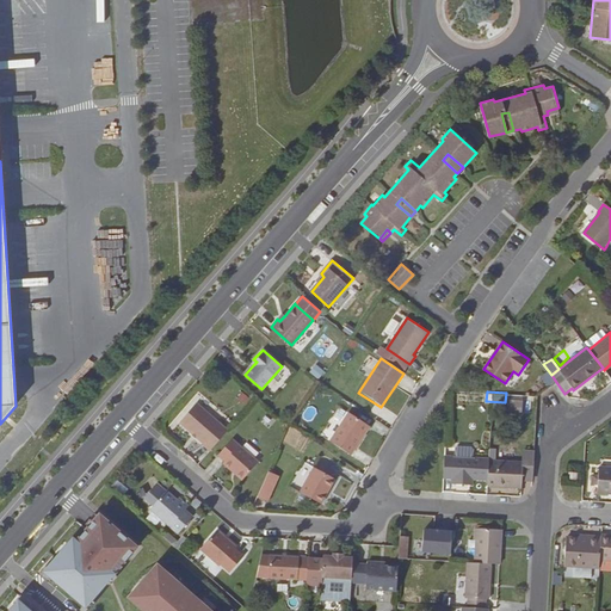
[(523,400),(507,400),(507,412),(522,413),(523,400)]
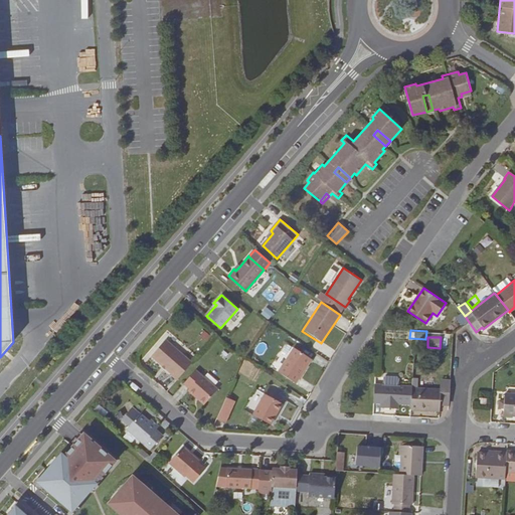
[(161,362),(164,365),(162,366),(172,374),(170,375),(175,380),(191,362),(165,340),(151,356),(159,364),(161,362)]
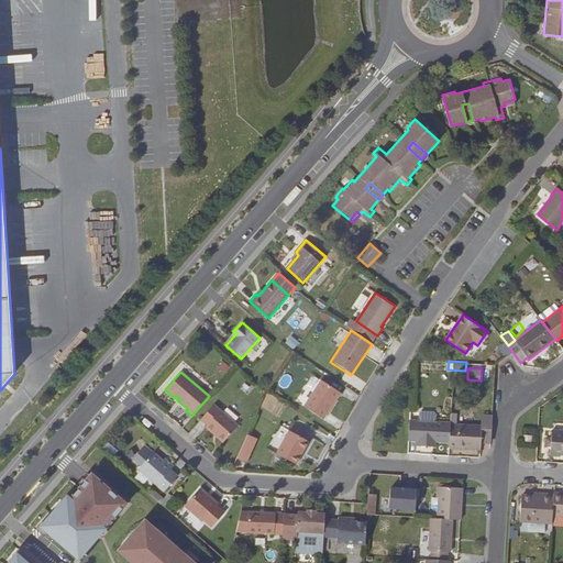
[(321,382),(305,407),(323,420),(340,394),(321,382)]
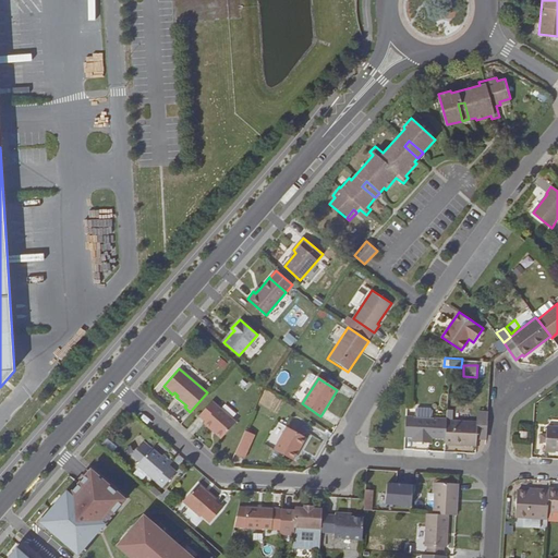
[(205,420),(203,423),(220,438),(234,422),(210,401),(198,415),(205,420)]
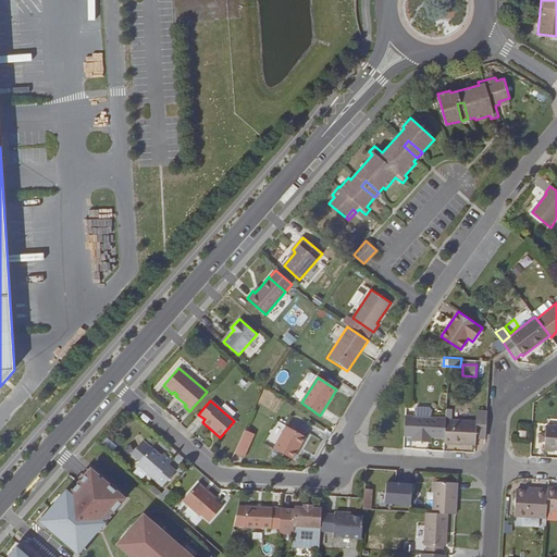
[(425,442),(425,436),(431,436),(445,437),(446,420),(446,418),(431,418),(432,409),(415,408),(415,417),(406,416),(405,435),(412,435),(412,442),(425,442)]
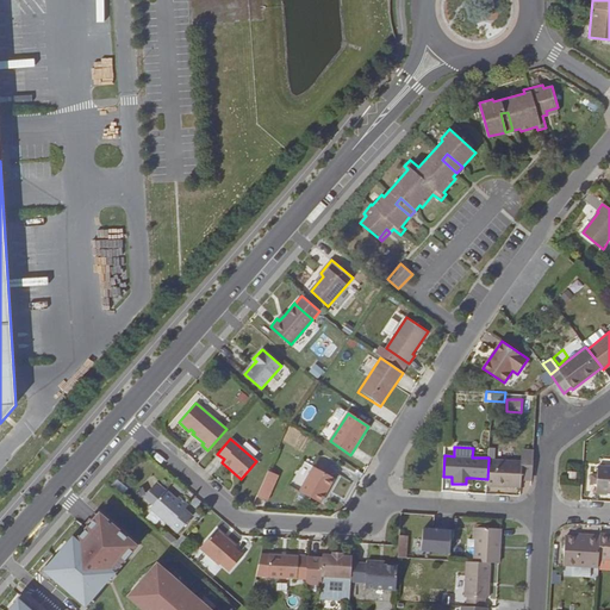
[(523,452),(522,461),(495,460),(489,460),(487,479),(487,485),(521,486),(522,478),(533,478),(534,453),(523,452)]
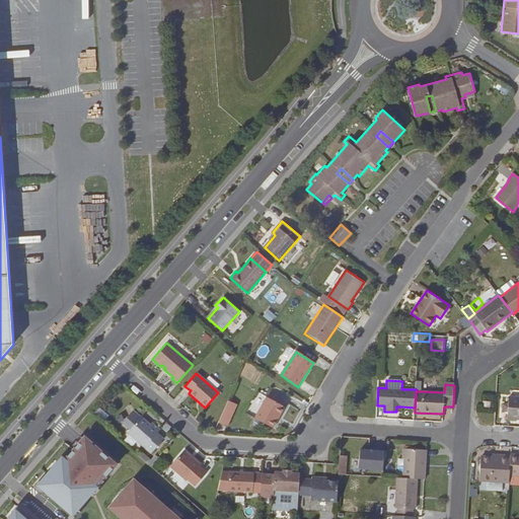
[(265,396),(252,418),(273,429),(278,421),(276,421),(278,417),(280,418),(285,408),(265,396)]
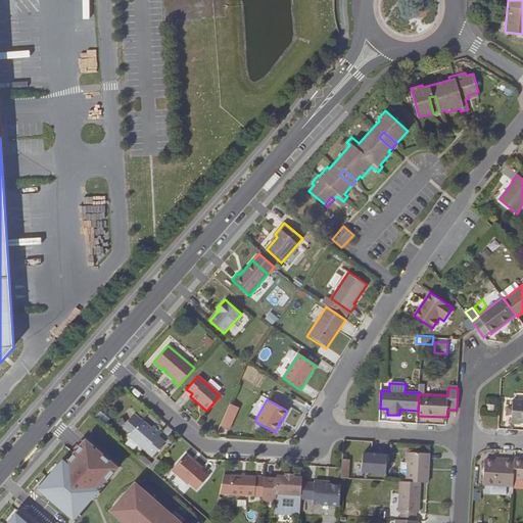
[(522,399),(513,399),(512,407),(507,406),(507,414),(512,414),(511,421),(522,422),(522,399)]
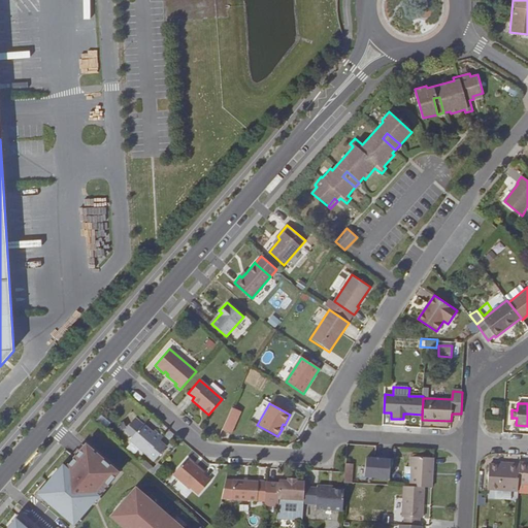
[(231,432),(242,409),(233,405),(222,428),(231,432)]
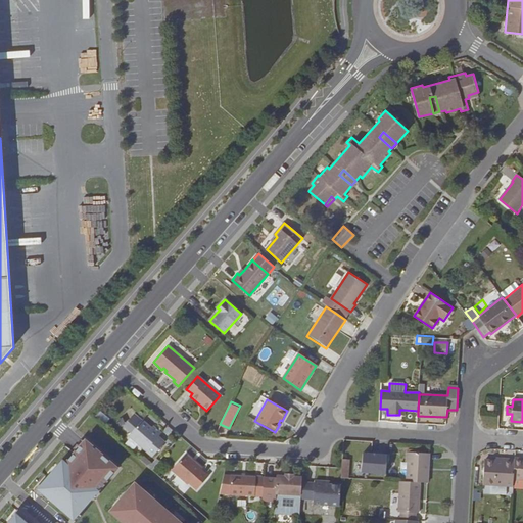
[(130,430),(128,433),(152,456),(164,441),(158,436),(161,432),(152,424),(150,426),(141,418),(133,412),(123,424),(130,430)]
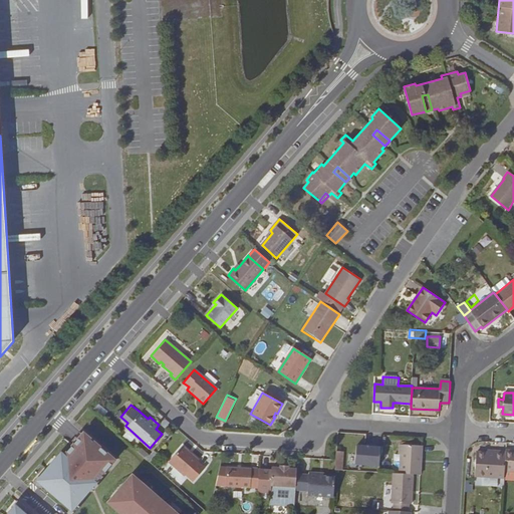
[(37,481),(64,504),(66,502),(71,507),(94,481),(96,483),(115,460),(83,433),(50,471),(47,469),(37,481)]
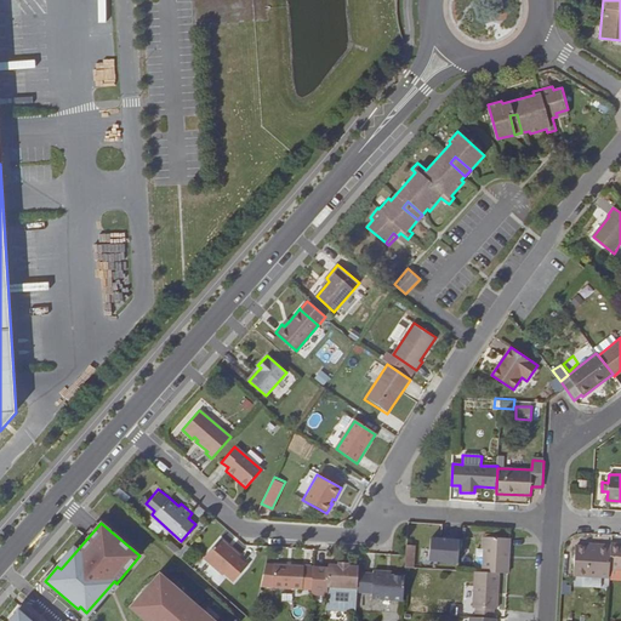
[(510,550),(511,537),(483,536),(482,548),(483,548),(482,571),(499,573),(508,573),(510,550)]
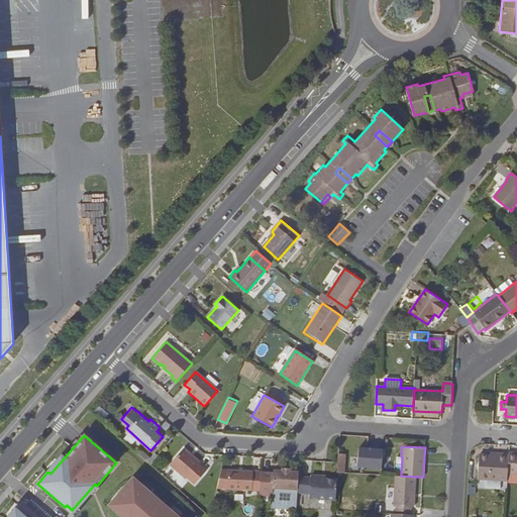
[(184,447),(171,463),(187,478),(188,476),(196,483),(207,470),(199,462),(200,461),(184,447)]
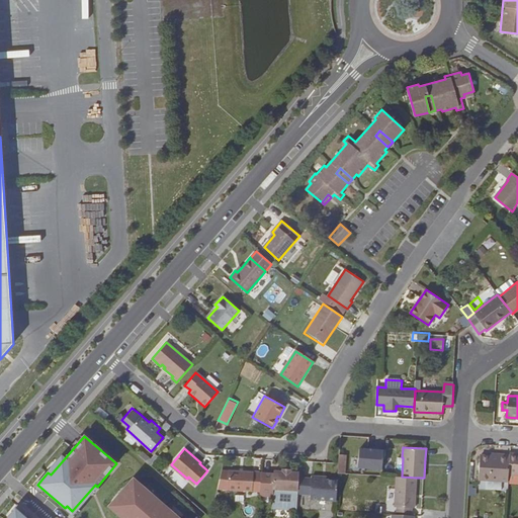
[(383,450),(359,448),(358,466),(382,468),(383,450)]
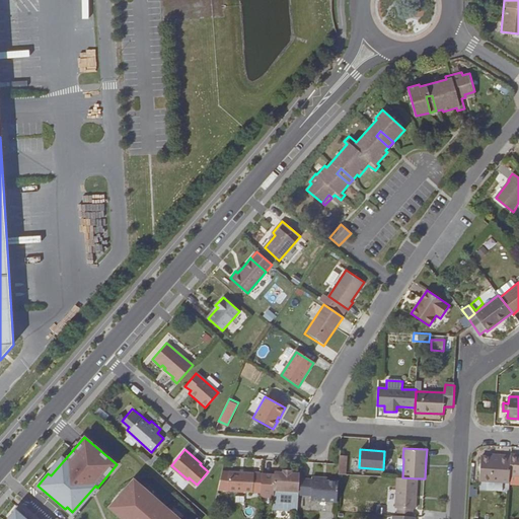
[(499,457),(492,457),(480,456),(478,479),(509,482),(509,474),(511,455),(499,454),(499,457)]
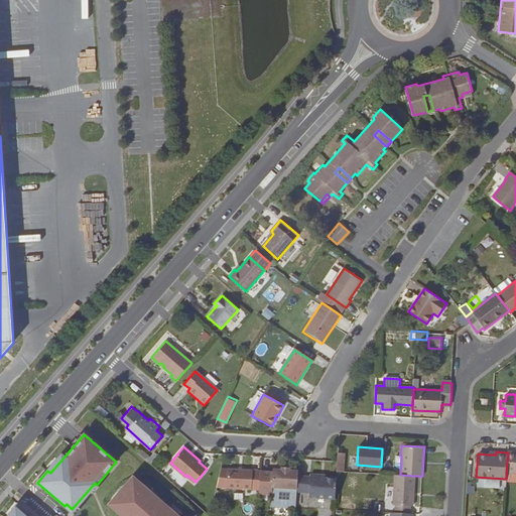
[(515,452),(508,452),(508,453),(506,472),(515,473),(515,452)]
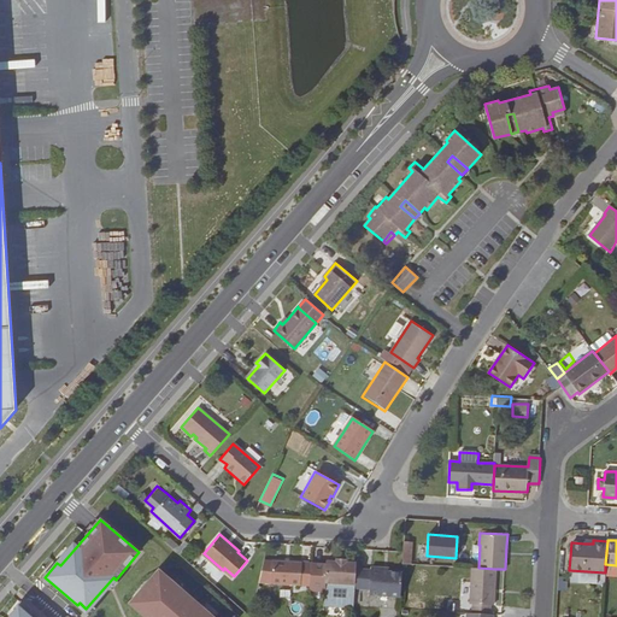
[(354,587),(356,569),(356,562),(346,562),(347,559),(336,558),(336,560),(327,560),(327,564),(312,563),(310,586),(310,591),(325,591),(325,586),(354,587)]
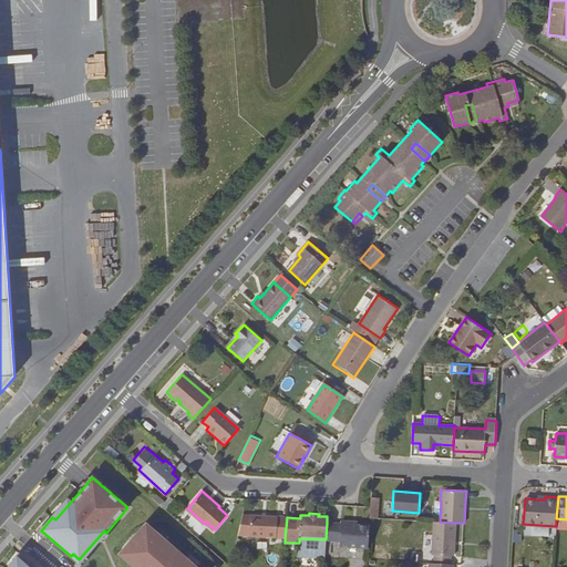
[(285,538),(287,517),(244,514),(238,535),(285,538)]
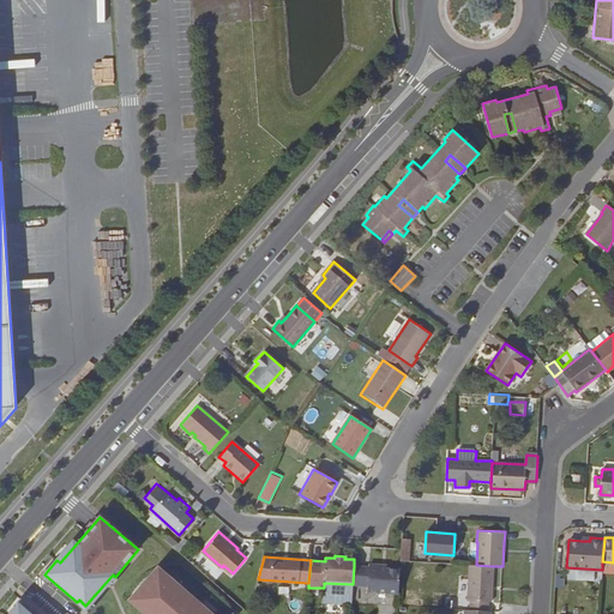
[(398,594),(401,570),(386,569),(379,569),(379,565),(369,564),(369,567),(354,566),(353,584),(368,585),(368,593),(398,594)]
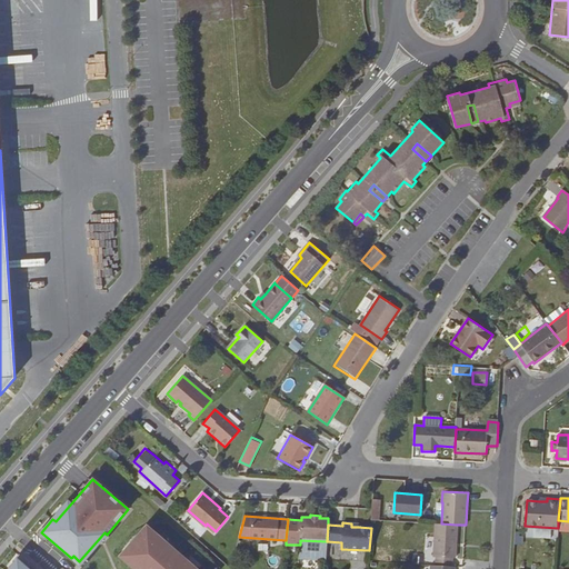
[(455,558),(457,525),(441,523),(435,523),(432,557),(436,557),(436,566),(452,567),(452,558),(455,558)]
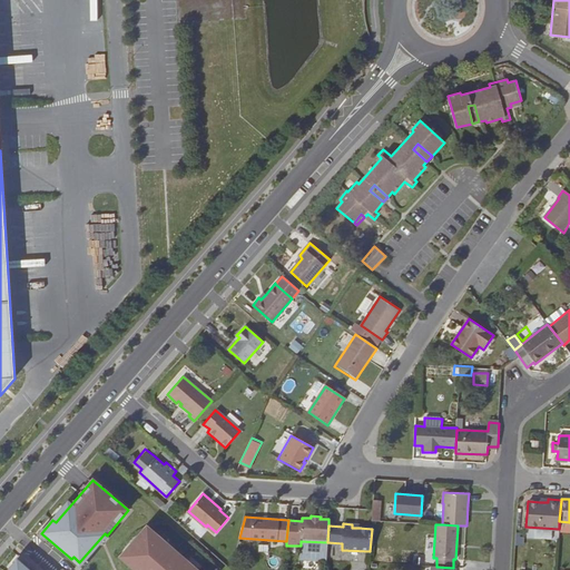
[(196,569),(149,529),(143,537),(140,534),(126,550),(129,552),(123,560),(134,569),(196,569)]
